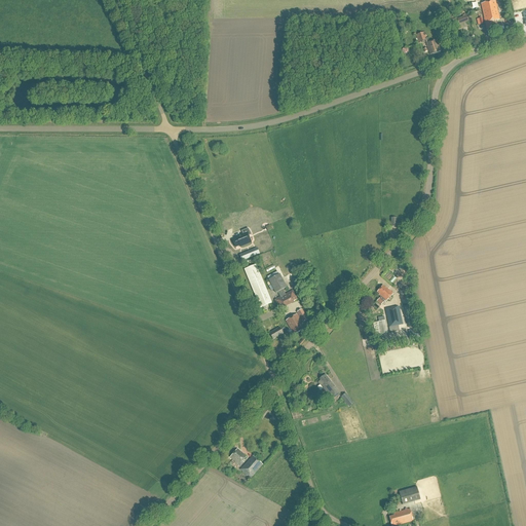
[(495,1),(481,4),(486,31),(495,30),(493,22),(499,21),(495,1)]
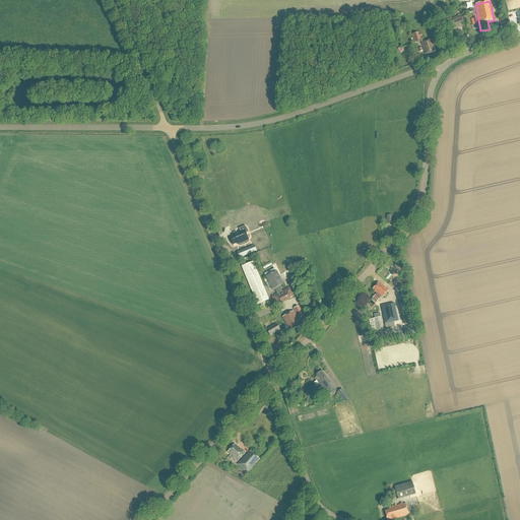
[(463,21),(461,15),(451,18),(453,24),(463,21)]
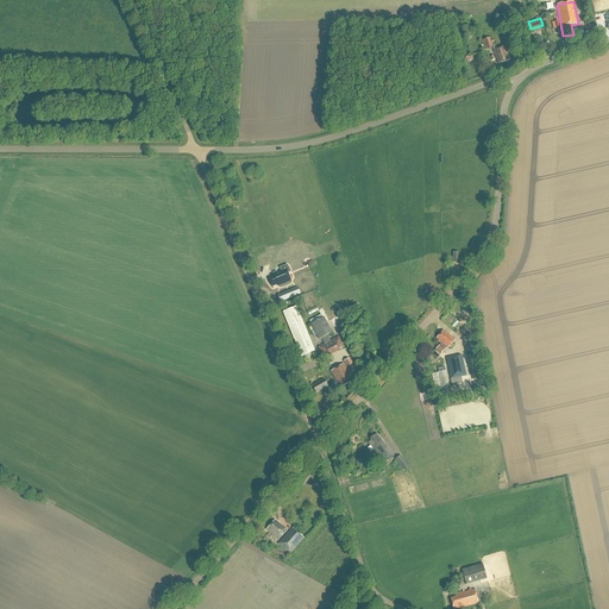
[(481,41),(484,50),(495,46),(491,37),(481,41)]
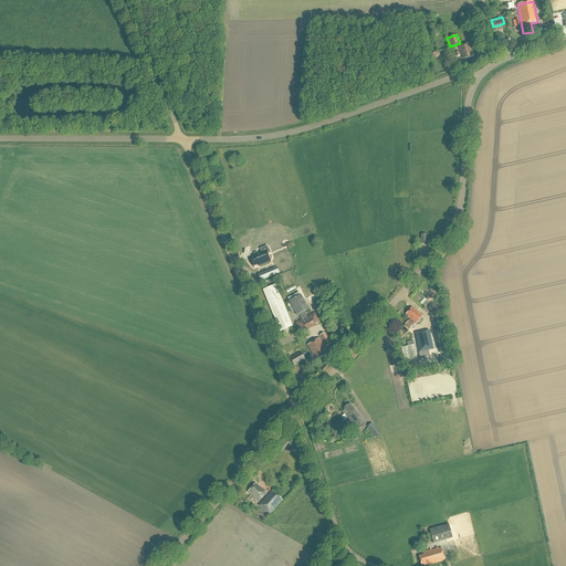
[(473,55),(470,44),(459,46),(462,59),(473,55)]
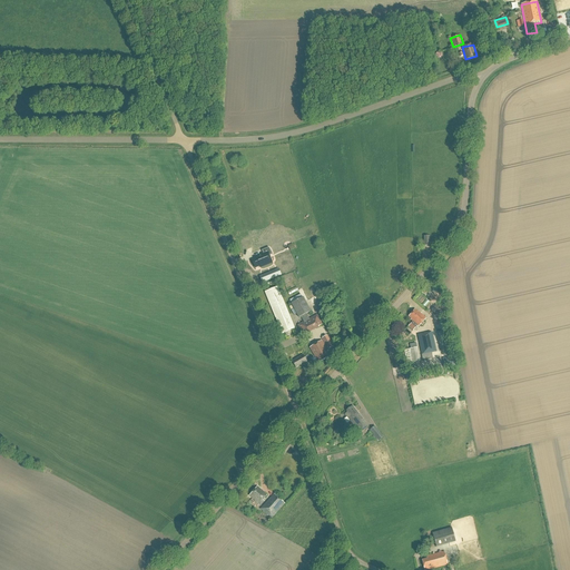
[(244,252),(246,262),(254,258),(252,249),(244,252)]
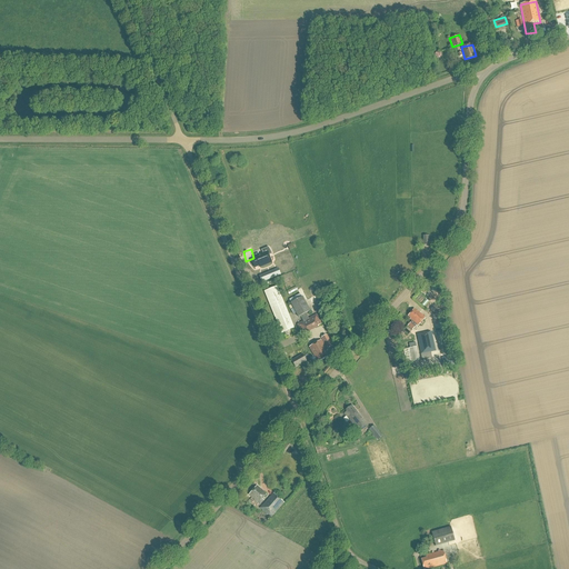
[(267,253),(258,258),(258,259),(251,262),(255,269),(259,268),(260,269),(272,265),(269,257),(271,257),(269,249),(266,250),(267,253)]
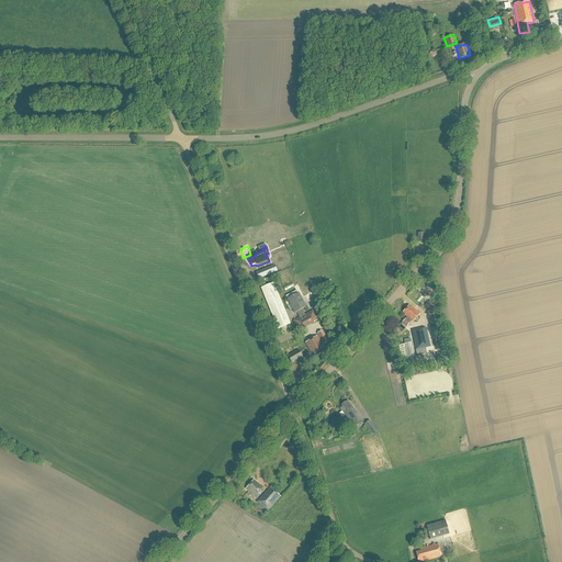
[(278,272),(276,266),(256,273),(258,280),(278,272)]
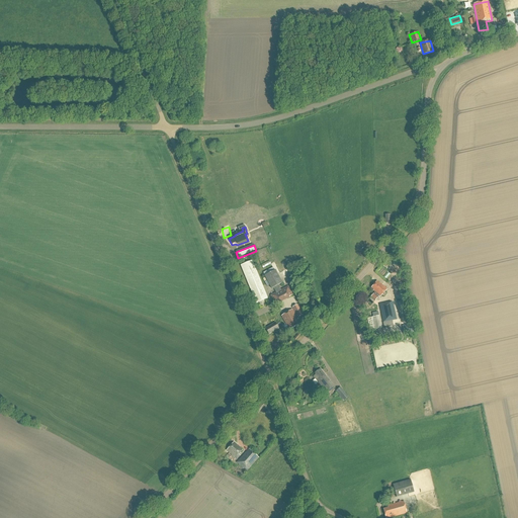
[(252,261),(240,265),(256,304),(268,298),(252,261)]
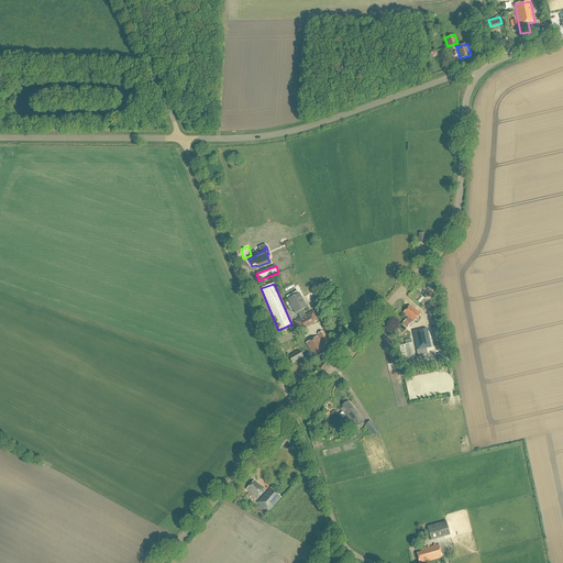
[(295,313),(297,312),(300,318),(295,321),(299,331),(302,329),(304,330),(315,323),(318,321),(312,311),(306,316),(302,310),(307,308),(299,294),(298,294),(297,290),(286,296),(288,299),(287,299),(295,313)]
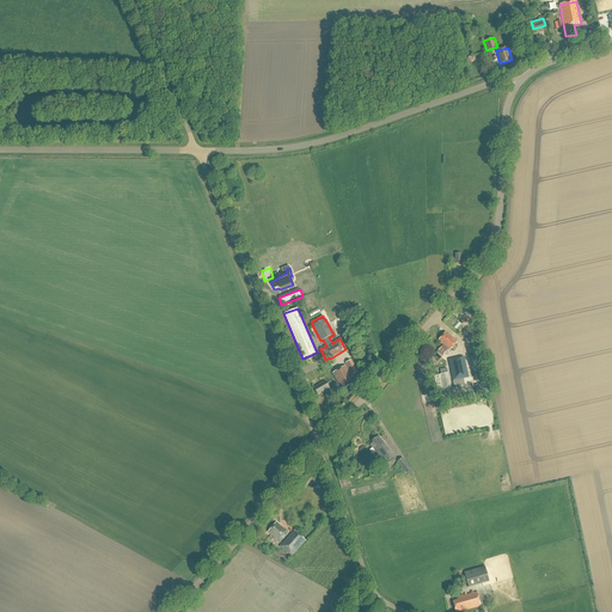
[(442,357),(447,352),(448,353),(457,343),(448,336),(447,337),(445,334),(438,342),(442,347),(438,353),(442,357)]
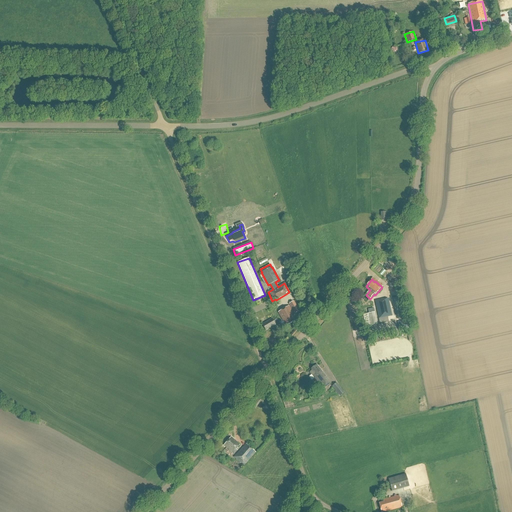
[(383,299),(375,301),(378,319),(392,316),(388,299),(383,300),(383,299)]
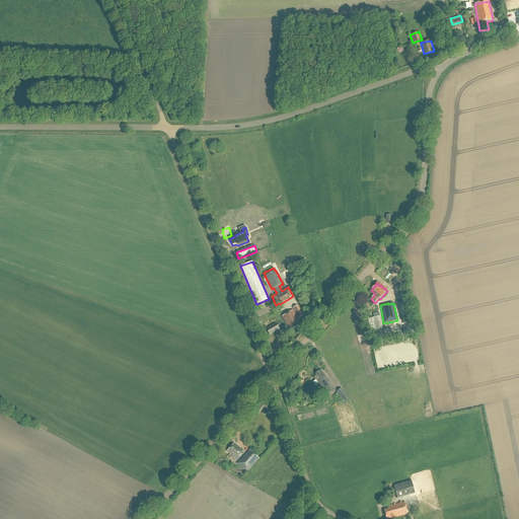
[(298,305),(292,308),(298,318),(304,315),(298,305)]
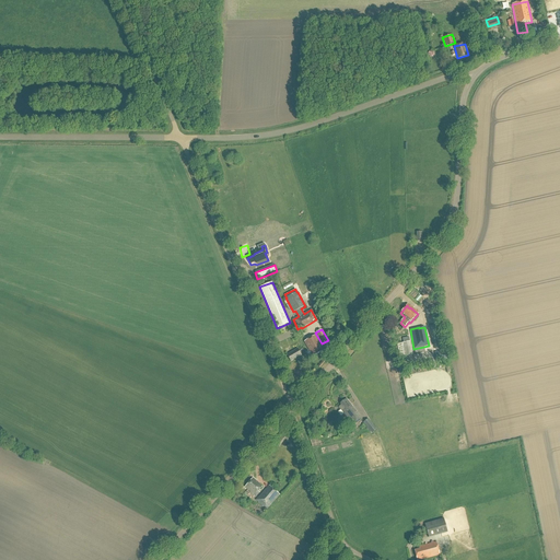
[(322,347),(322,346),(316,336),(304,342),(313,358),(324,351),(322,347)]
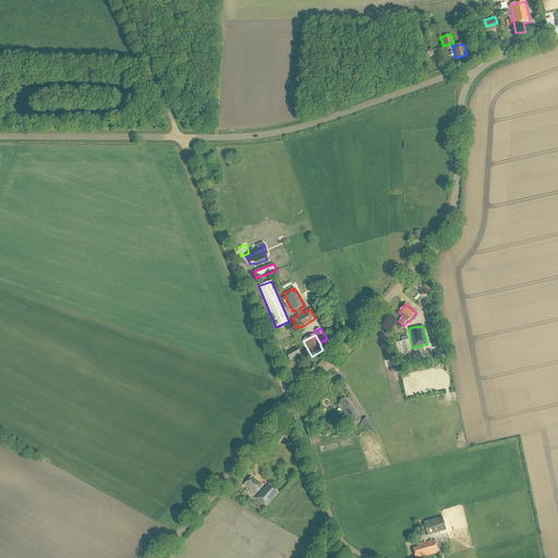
[(411,353),(408,340),(396,343),(399,356),(411,353)]
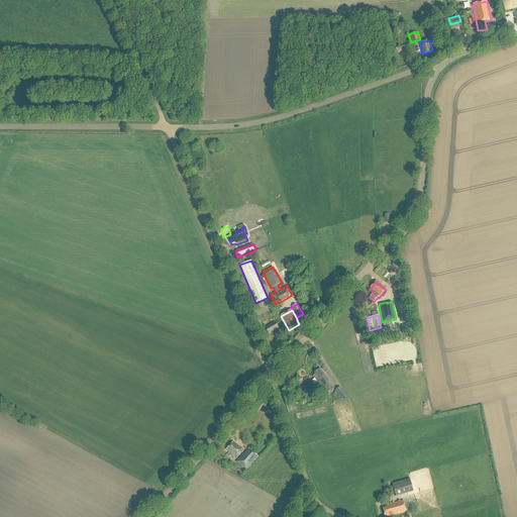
[(275,322),(265,328),(269,334),(278,328),(275,322)]
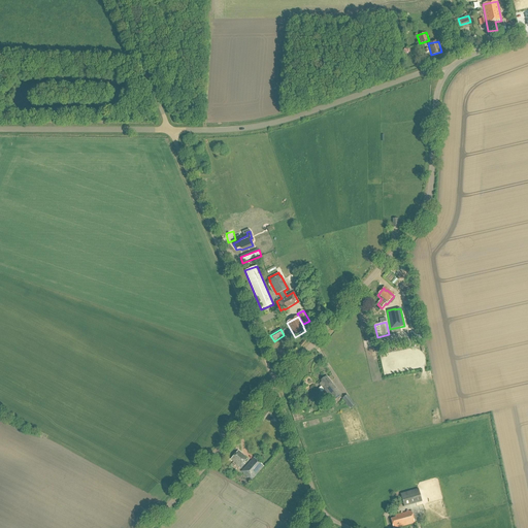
[(324,391),(328,396),(329,395),(334,401),(340,396),(335,389),(336,389),(327,376),(321,382),(322,383),(319,385),(321,388),(319,390),(322,393),(324,391)]
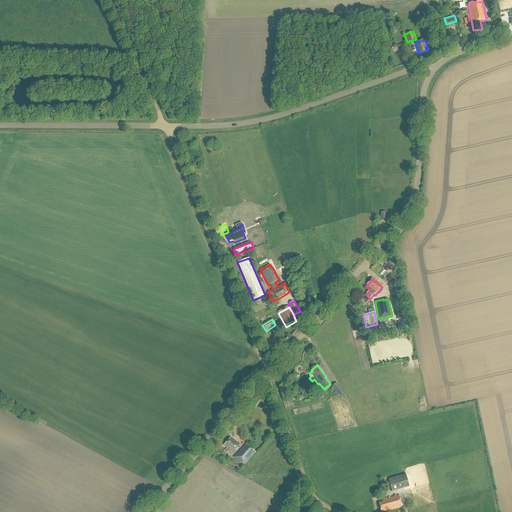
[(231,437),(223,445),(232,453),(240,445),(231,437)]
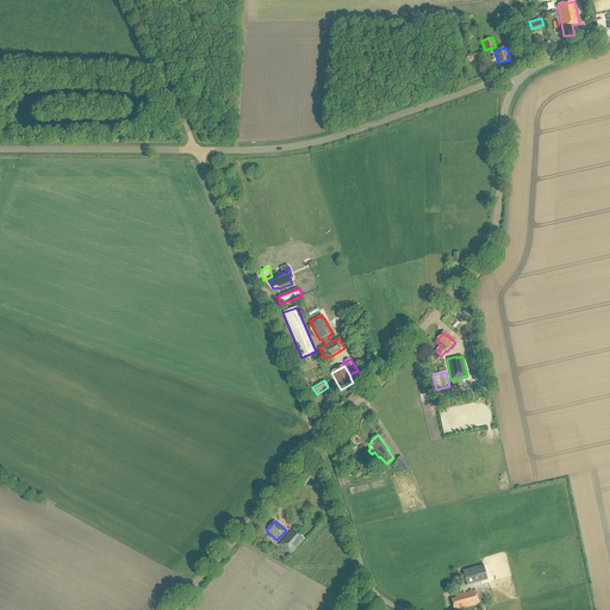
[(287,552),(291,555),(305,539),(293,529),(279,545),(280,546),(279,547),(286,553),(287,552)]
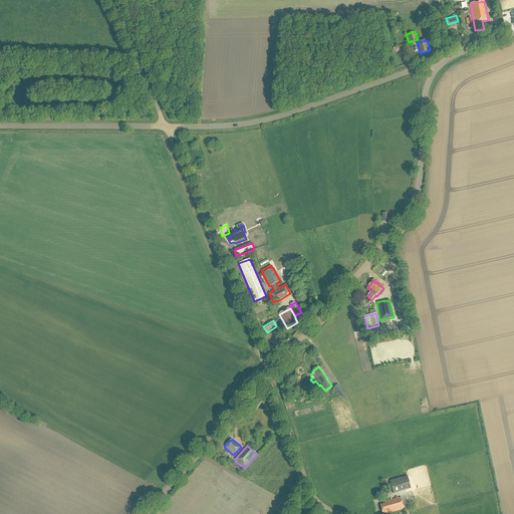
[(390,481),(394,494),(411,489),(407,476),(390,481)]
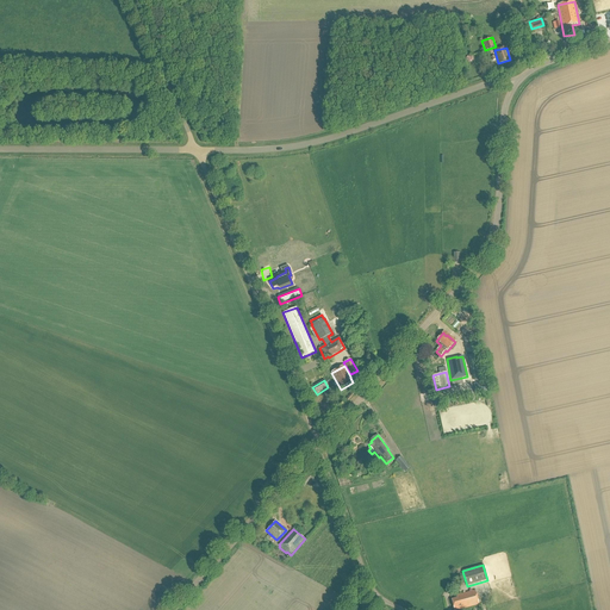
[(461,609),(479,605),(475,591),(456,596),(458,601),(453,602),(454,609),(461,609)]
